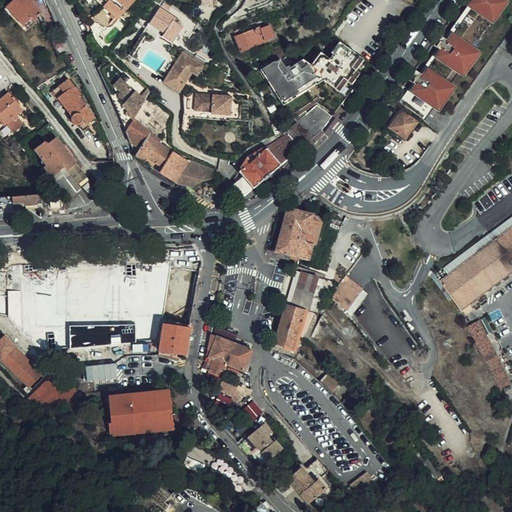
[(41,13),(31,3),(28,0),(14,0),(6,8),(22,26),(30,19),(33,21),(41,13)]
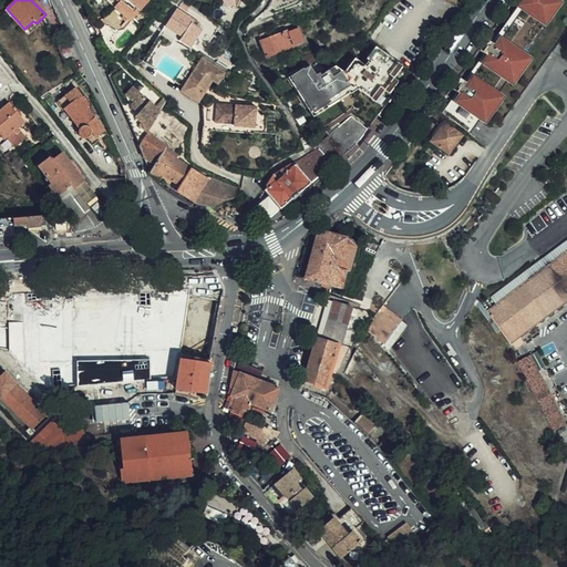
[(131,21),(136,14),(150,0),(119,0),(114,7),(131,21)]
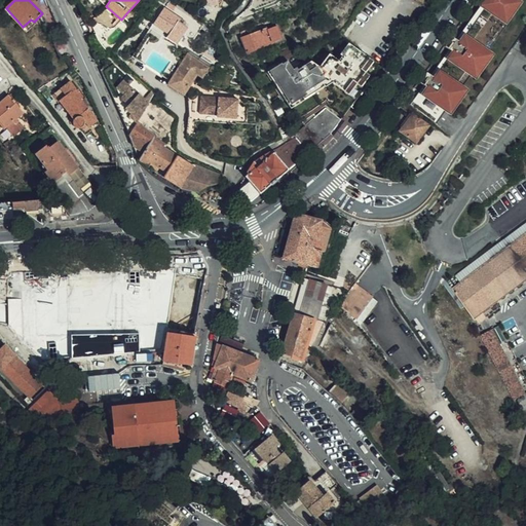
[(419,97),(416,95),(411,91),(405,101),(430,120),(440,108),(444,111),(461,87),(456,83),(464,72),(470,75),(487,51),(483,48),(501,22),(504,24),(520,3),(521,3),(517,0),(482,0),(484,1),(480,6),(483,8),(419,97)]
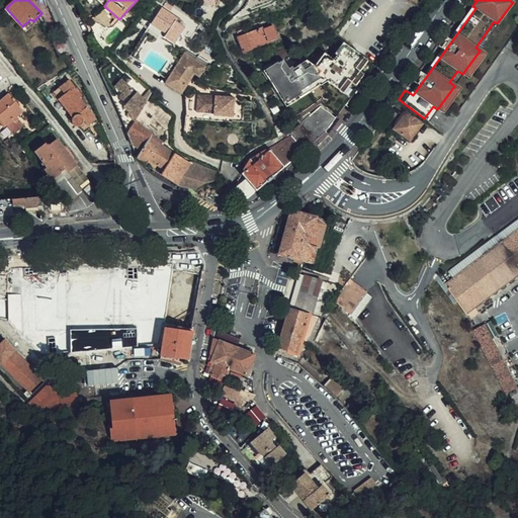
[(174,7),(167,2),(164,6),(171,11),(174,7)]
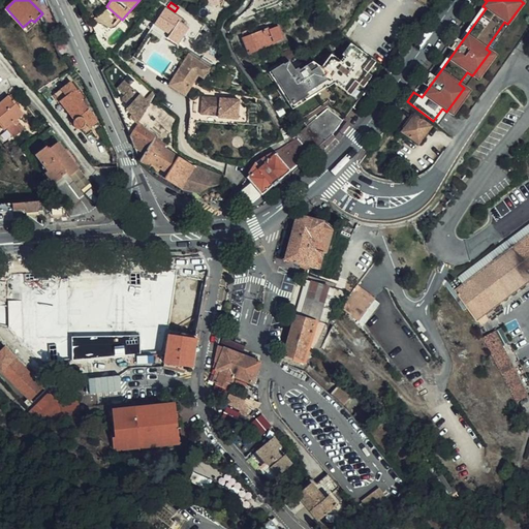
[(325,9),(319,3),(311,10),(317,17),(325,9)]
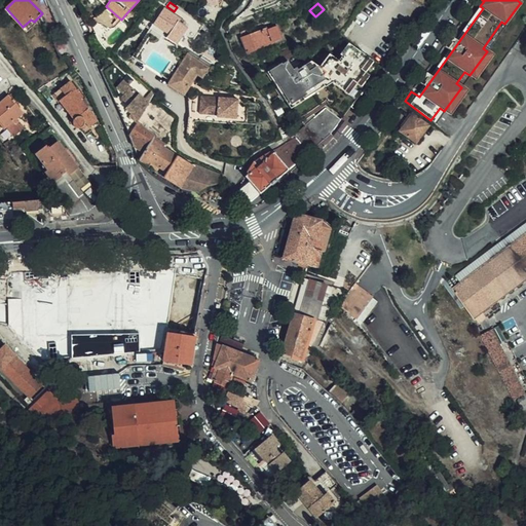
[(483,48),(487,51),(514,13),(513,13),(515,10),(516,11),(521,4),(520,3),(504,24),(501,22),(483,48)]
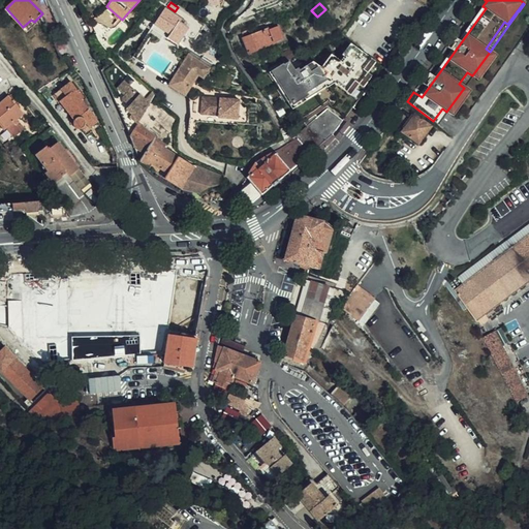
[(486,8),(483,6),(459,39),(450,50),(433,75),(425,86),(418,95),(422,97),(486,8)]
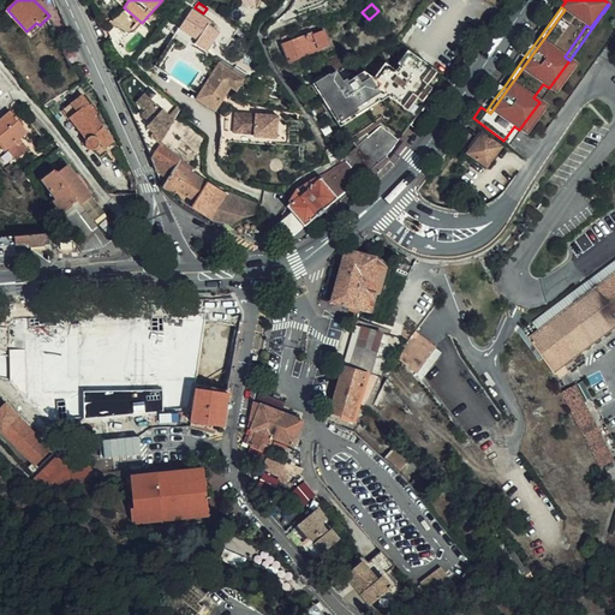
[(210,34),(214,28),(216,25),(192,10),(180,29),(198,41),(196,45),(207,52),(216,37),(210,34)]
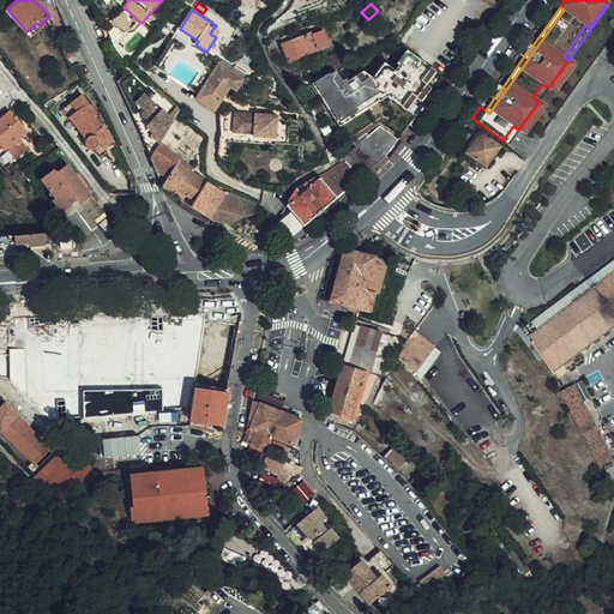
[(413,23),(408,19),(391,41),(398,46),(413,23)]
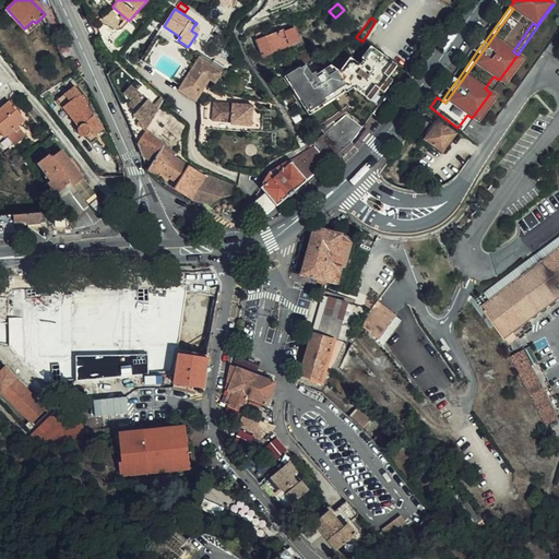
[(37,25),(36,23),(33,21),(24,28),(28,33),(37,25)]
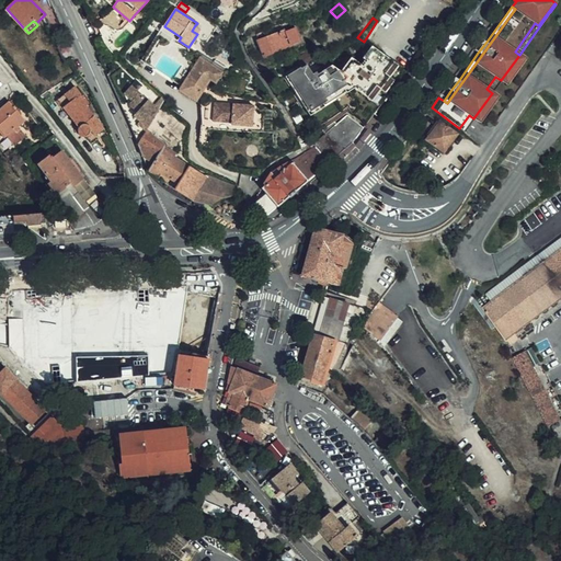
[(297,38),(296,36),(294,23),(278,29),(277,25),(268,27),(270,31),(254,36),(259,53),(268,49),(268,47),(293,39),(297,38)]
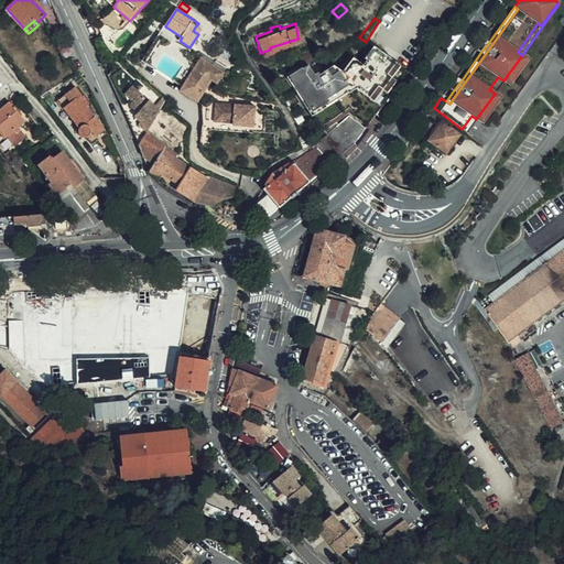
[(182,38),(165,26),(162,31),(179,42),(180,41),(182,38)]
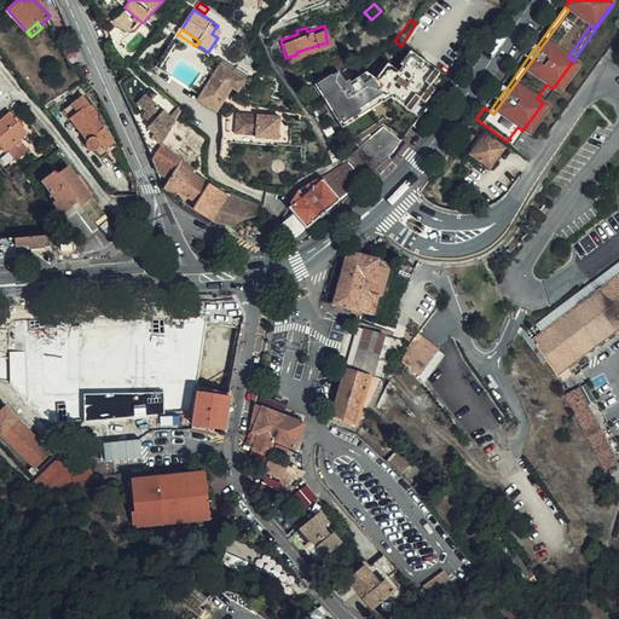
[(527,58),(537,46),(531,42),(522,55),(527,58)]
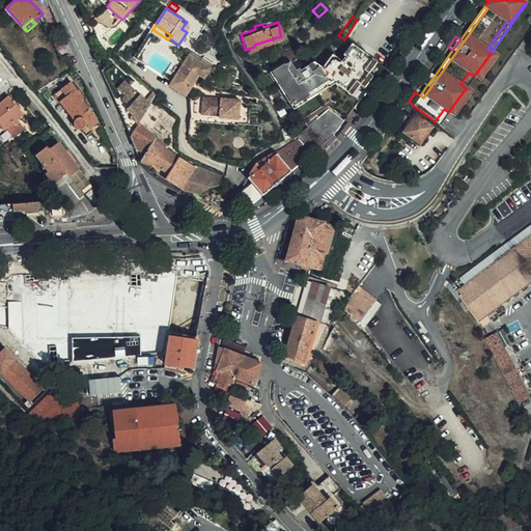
[(353,47),(354,47),(374,62),(381,55),(358,38),(353,47)]
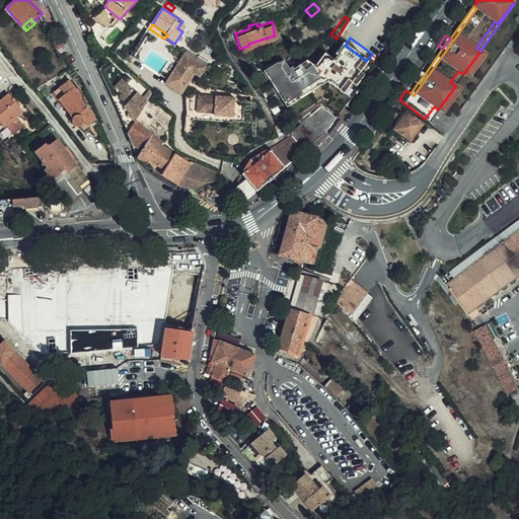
[(261,70),(288,112),(307,105),(327,93),(348,108),(355,98),(363,86),(376,68),(366,61),(346,46),(338,56),(340,58),(337,62),(323,52),(314,64),(306,58),(294,66),(292,64),(289,65),(283,56),(278,59),(277,58),(261,70)]
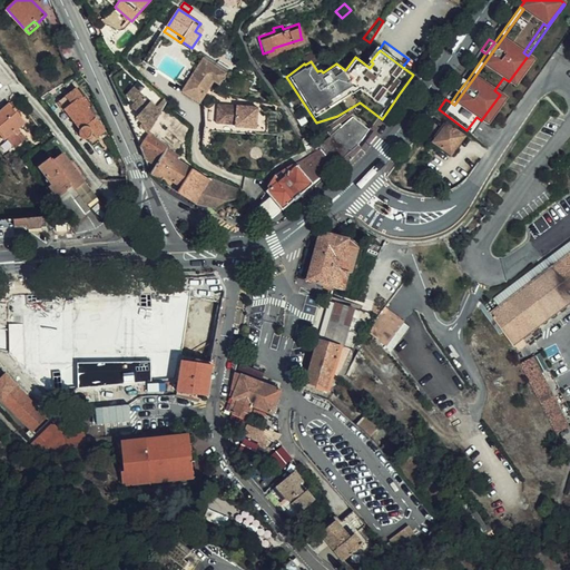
[(528,56),(509,81),(514,85),(533,59),(528,56)]
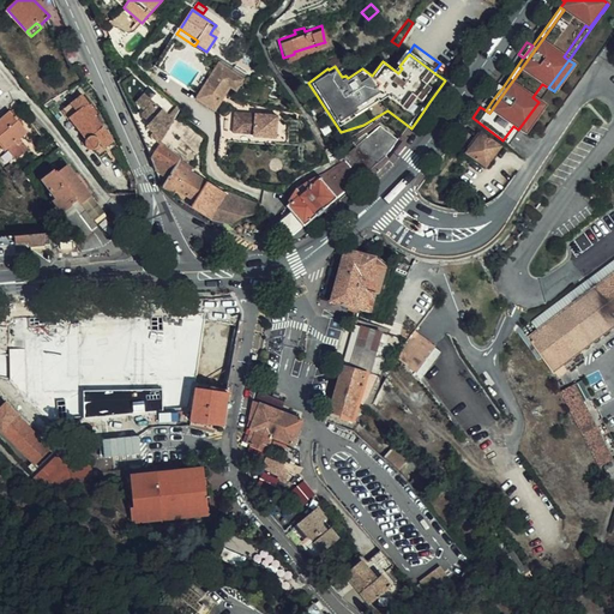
[(216,110),(226,95),(230,88),(236,90),(244,79),(220,64),(205,85),(197,98),(209,107),(215,109),(216,110)]
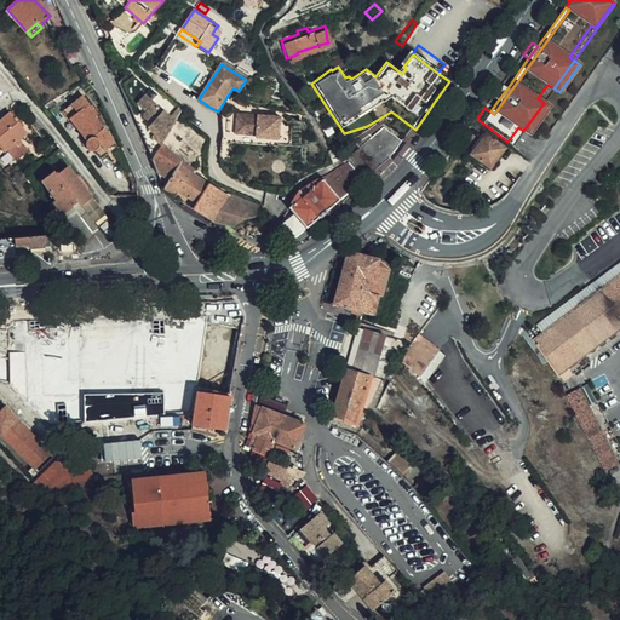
[(141,116),(153,160),(162,145),(172,131),(177,124),(179,119),(183,114),(132,72),(118,81),(137,113),(141,116)]
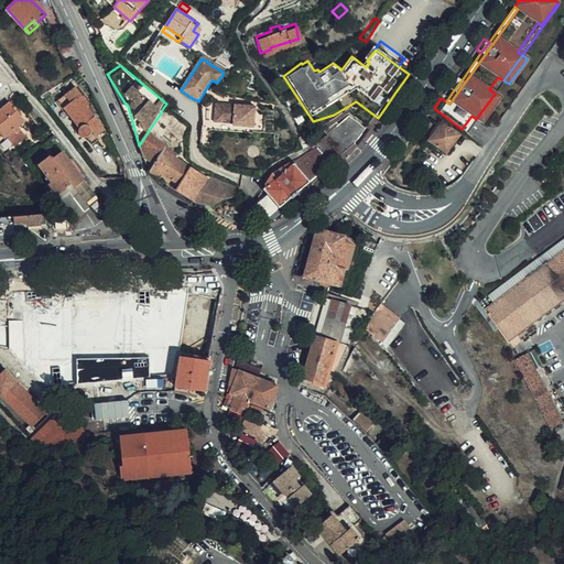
[(453,91),(462,80),(456,77),(448,88),(453,91)]
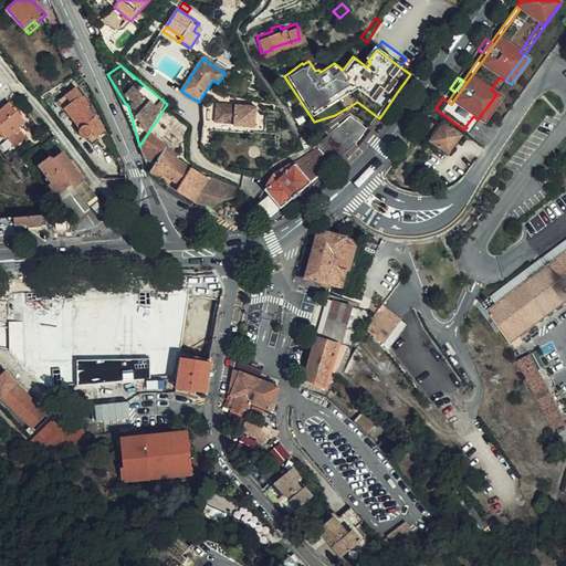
[(491,90),(496,94),(505,81),(500,77),(491,90)]
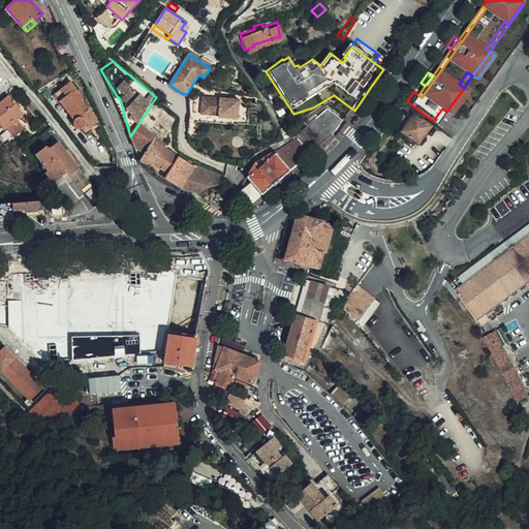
[(87,136),(92,133),(96,130),(93,127),(99,122),(81,101),(84,99),(70,84),(54,96),(74,122),(73,125),(75,129),(79,130),(82,130),(87,136)]
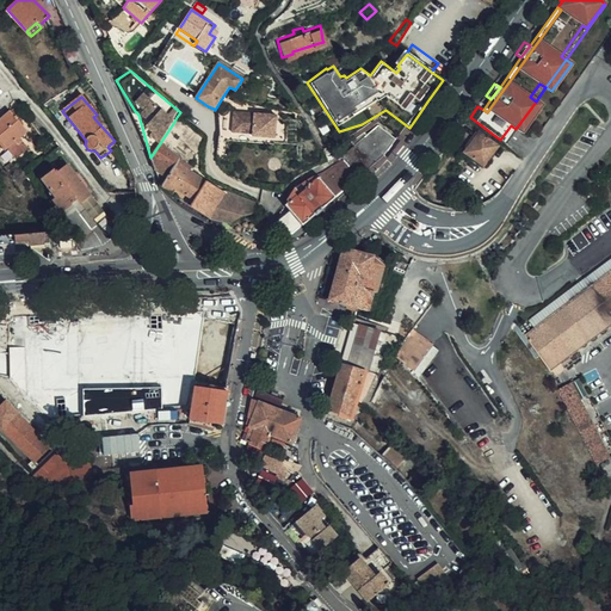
[(541,105),(536,102),(516,129),(522,133),(541,105)]
